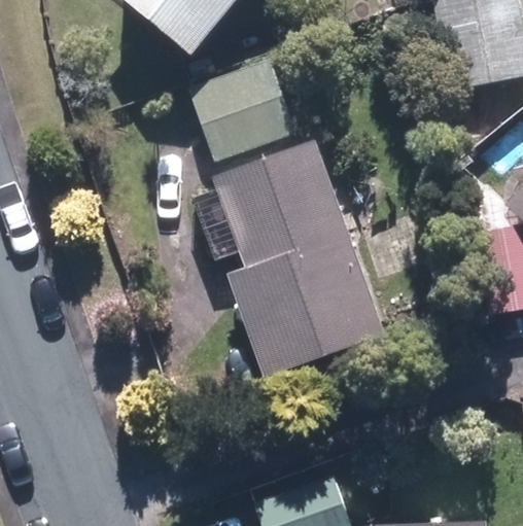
[(123,0),(187,53),(231,0),(123,0)]
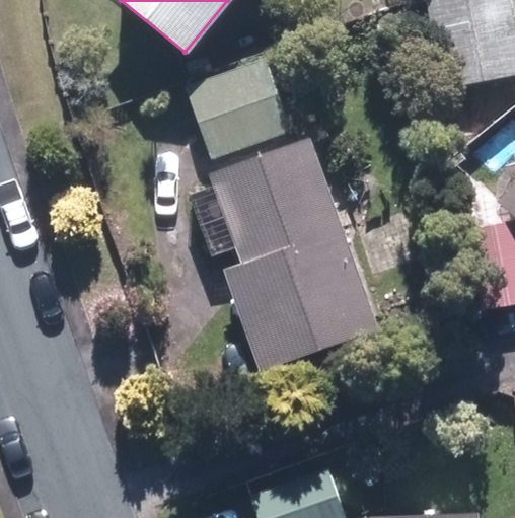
[(425,0),(444,89),(514,74),(514,16),(511,0),(425,0)]
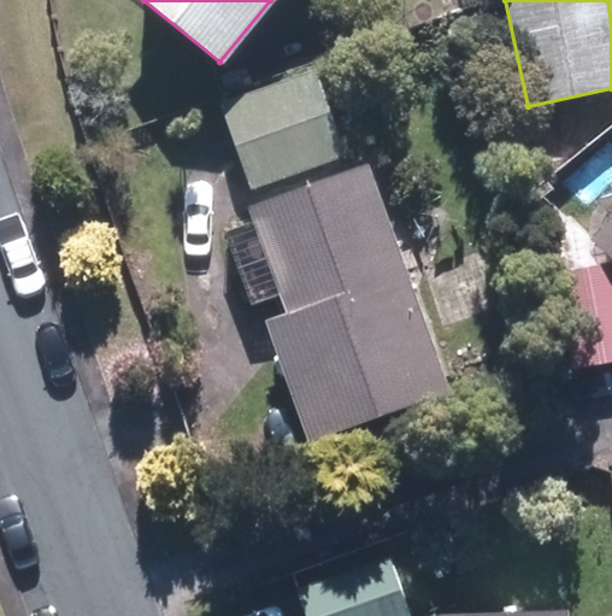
[(221,104),(252,191),(347,154),(316,68),(221,104)]
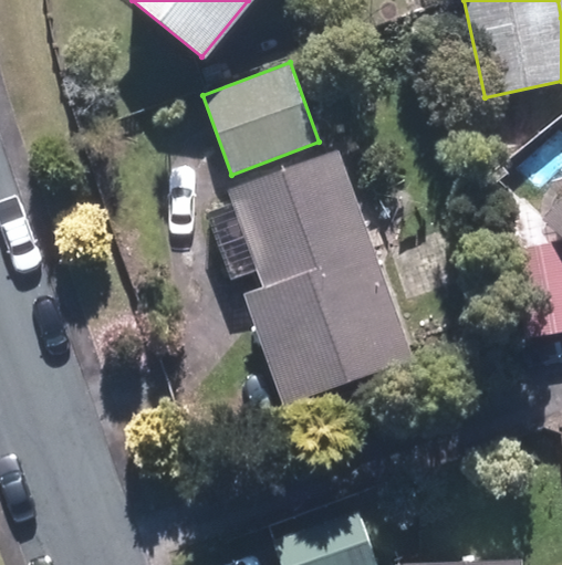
[(243,294),(284,403),(412,356),(334,147),(227,187),(235,209),(210,218),(233,279),(257,270),(263,286),(243,294)]
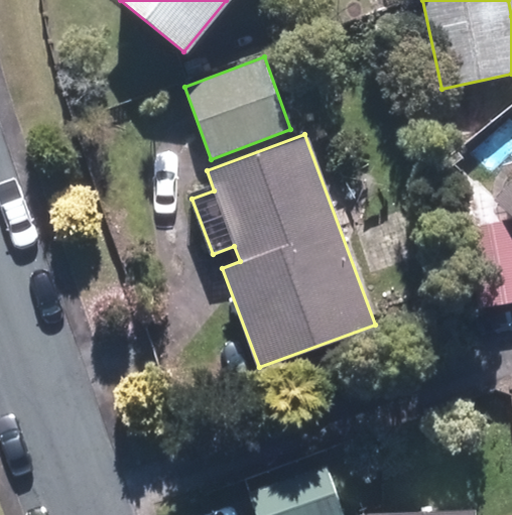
[(511,180),(495,200),(511,214),(511,180)]
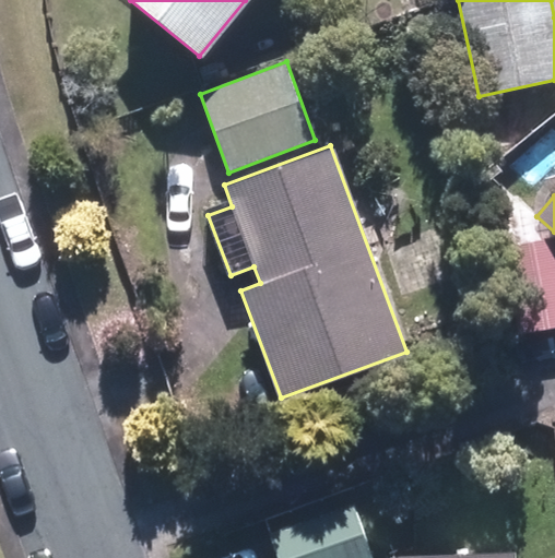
[(554,241),(507,248),(519,332),(554,328),(554,241)]
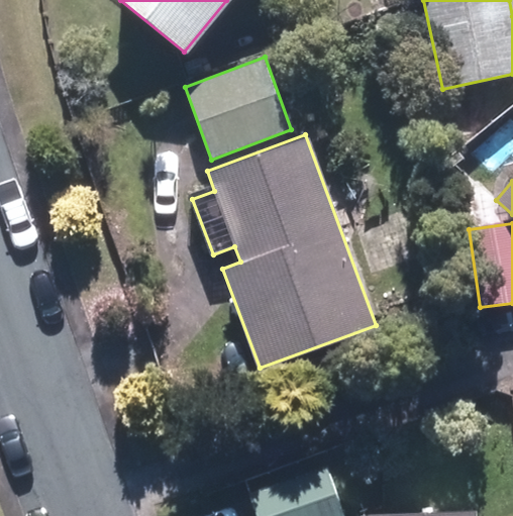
[(251,495),(260,515),(349,515),(330,466),(251,495)]
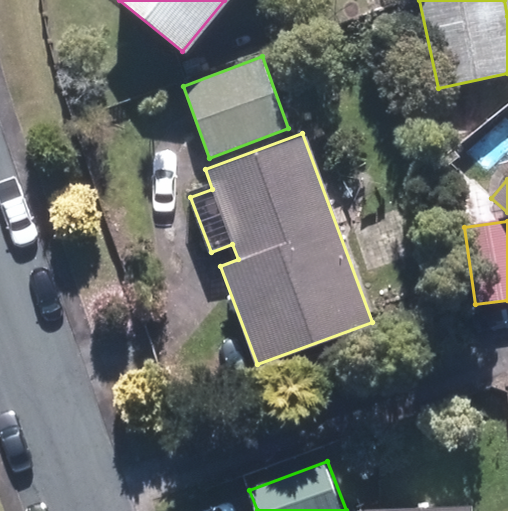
All buildings are outlined.
